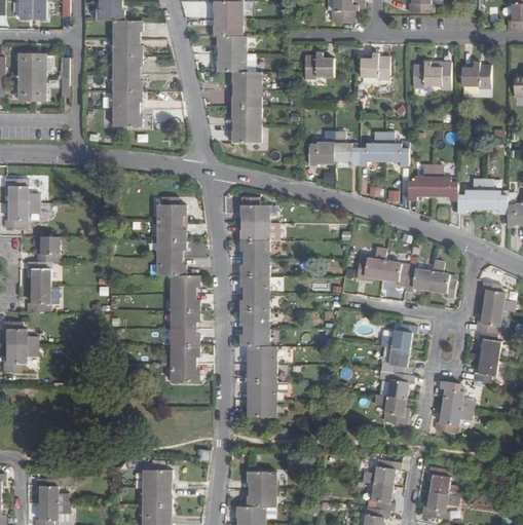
[(19,0),(19,20),(32,20),(32,0),(19,0)]
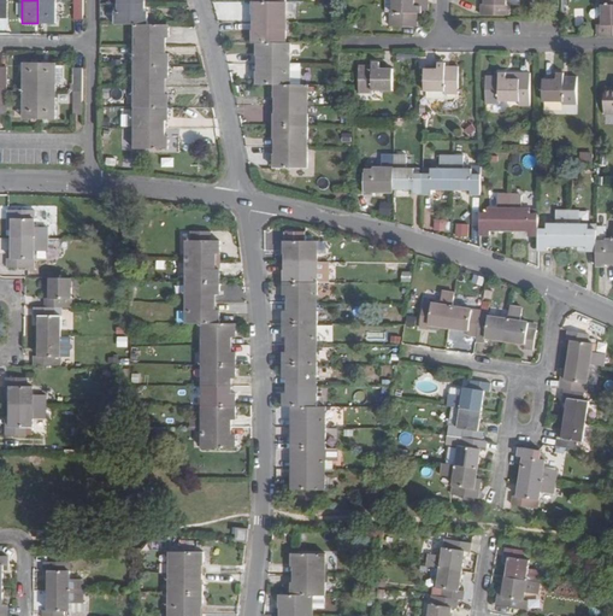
[(53,23),(53,0),(37,0),(37,23),(53,23)]
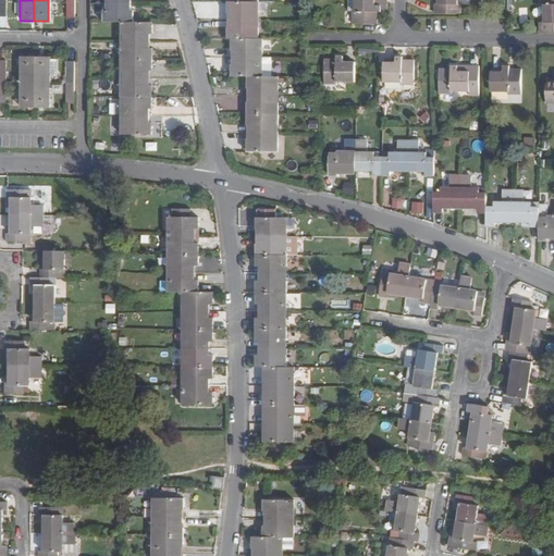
[(72,17),(72,0),(63,0),(63,16),(66,16),(72,17)]
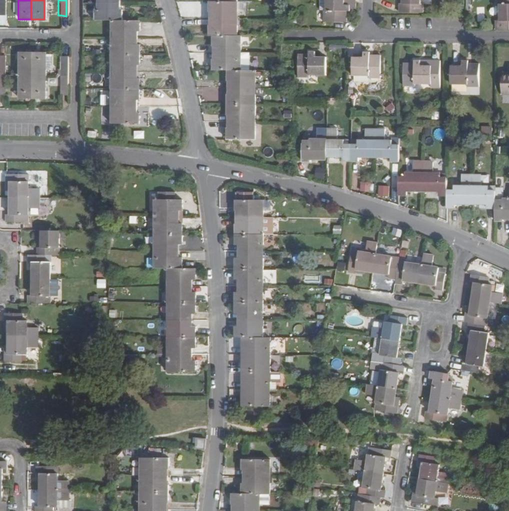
[(211,12),(211,18),(232,18),(232,12),(235,12),(235,1),(208,0),(208,12),(211,12)]
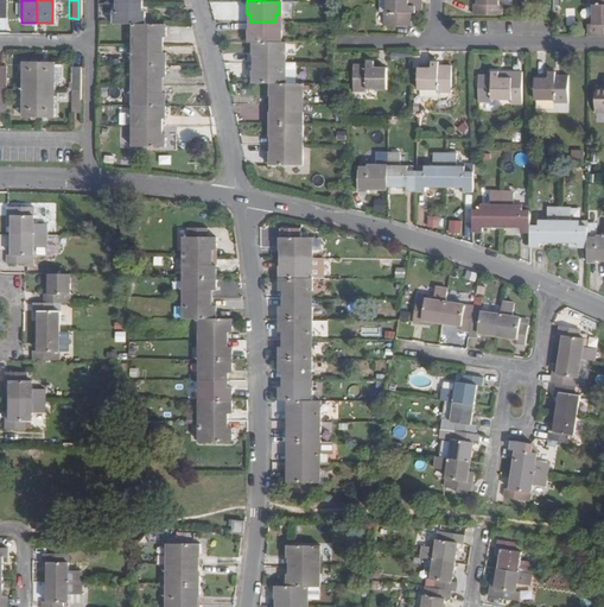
[(406,5),(405,0),(385,0),(385,12),(381,12),(381,25),(408,25),(408,13),(412,13),(413,5),(406,5)]
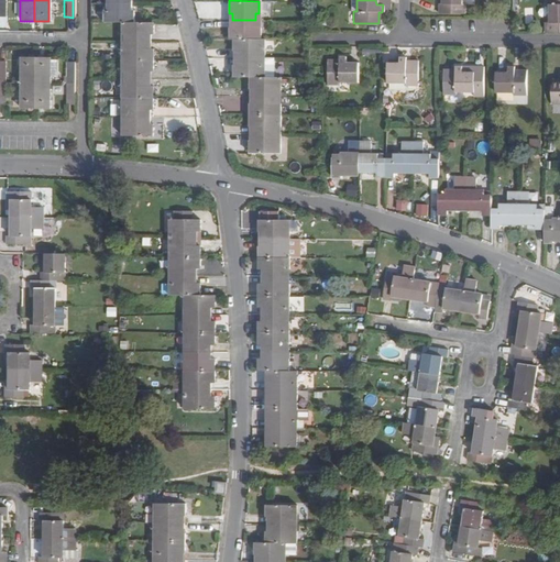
[(440,0),(440,3),(437,3),(437,13),(463,13),(463,3),(460,3),(459,0),(440,0)]
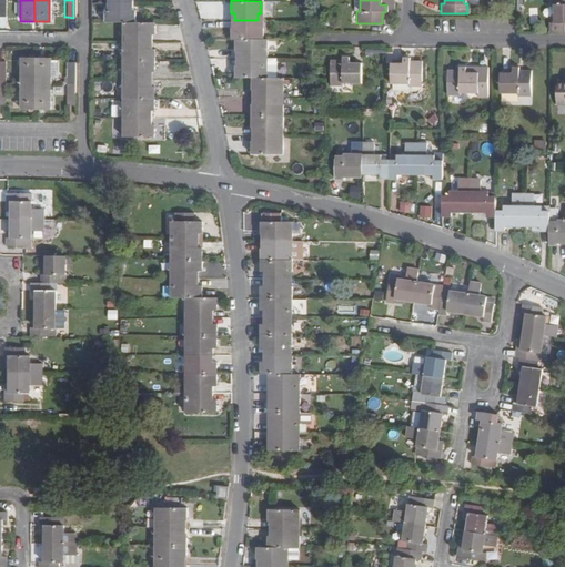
[(550,0),(550,4),(553,4),(553,21),(548,21),(548,32),(564,32),(564,0),(550,0)]
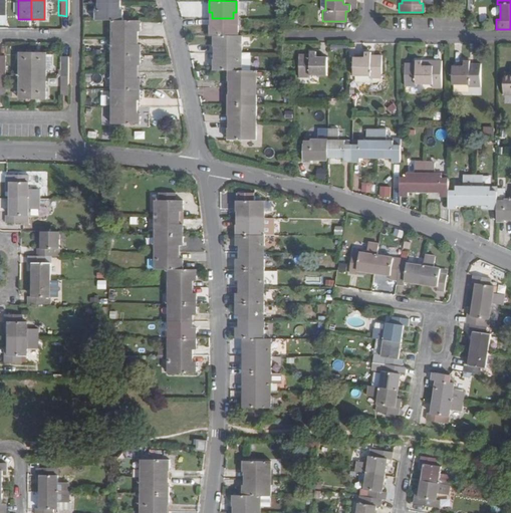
[(118,8),(118,2),(96,2),(96,8),(93,8),(93,20),(110,19),(121,20),(121,8),(118,8)]
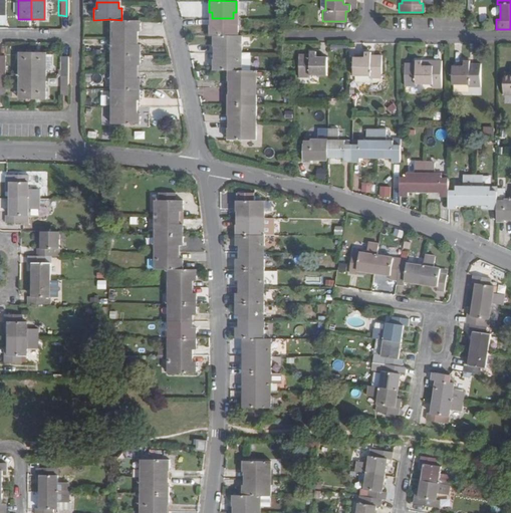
[(236,24),(233,24),(233,18),(212,18),(212,24),(208,24),(208,35),(212,35),(222,36),(226,35),(236,35),(236,24)]
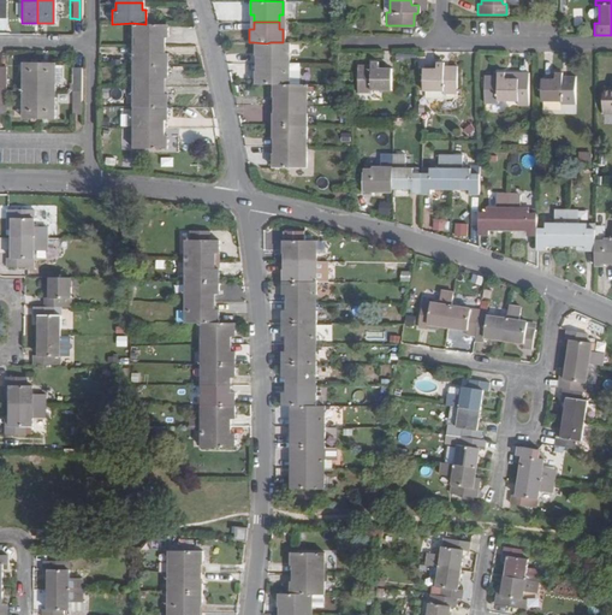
[(135,37),(135,45),(162,45),(162,37),(166,37),(166,24),(146,24),(132,23),(132,37),(135,37)]
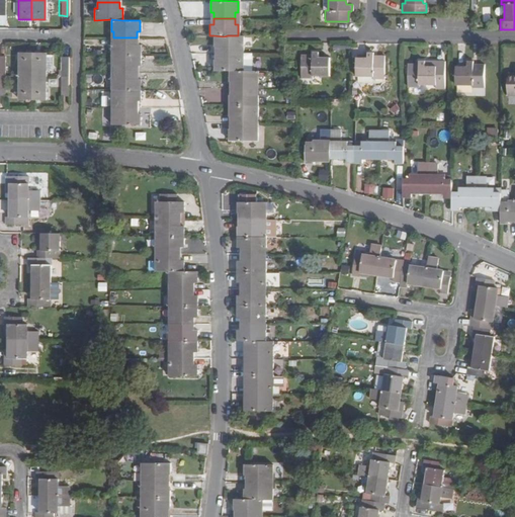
[(228,35),(224,36),(213,35),(213,47),(218,47),(218,53),(239,53),(239,48),(241,48),(241,35),(238,35),(228,35)]
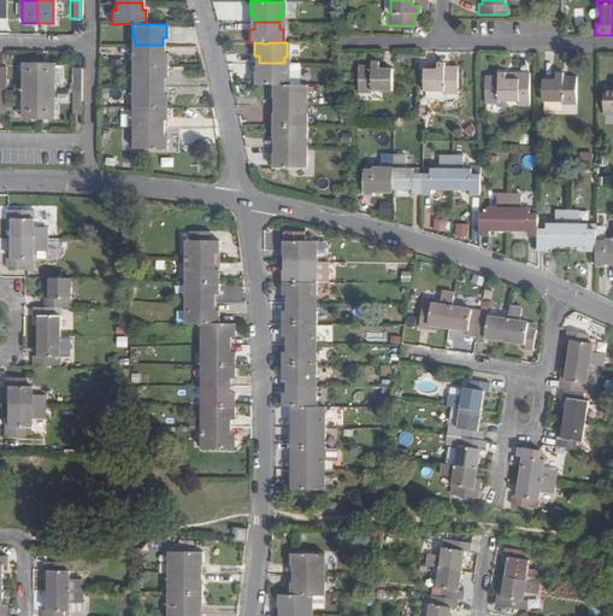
[(166,52),(163,52),(163,45),(135,45),(135,52),(133,52),(133,65),(166,64),(166,52)]
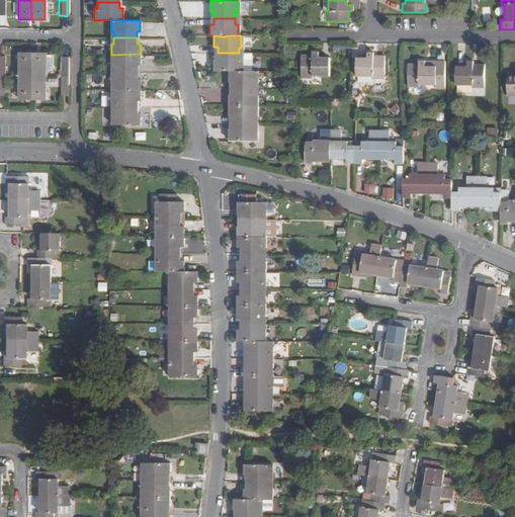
[(311,49),(311,54),(299,54),(299,76),(311,76),(311,74),(327,74),(327,56),(317,56),(317,49),(311,49)]
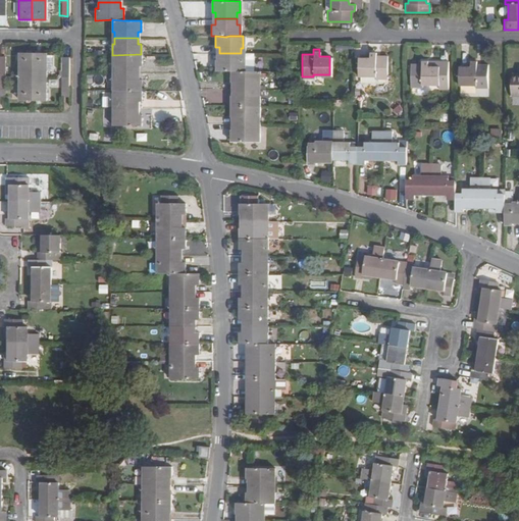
[(17,76),(32,76),(32,53),(18,52),(17,76)]
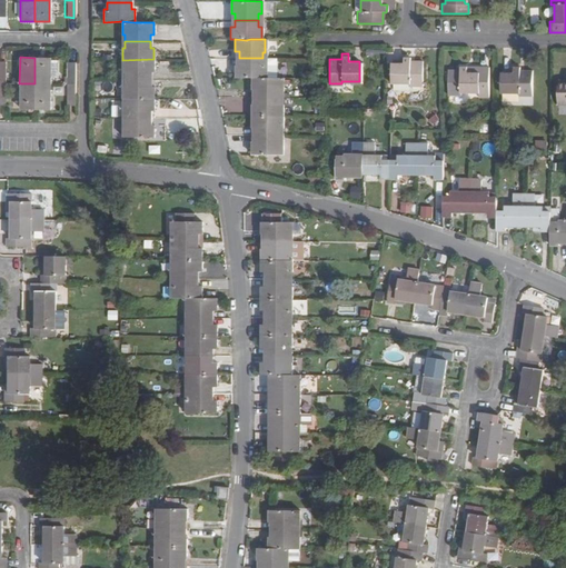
[(407,86),(421,86),(421,60),(409,61),(409,57),(401,57),(401,63),(389,62),(389,83),(407,83),(407,86)]
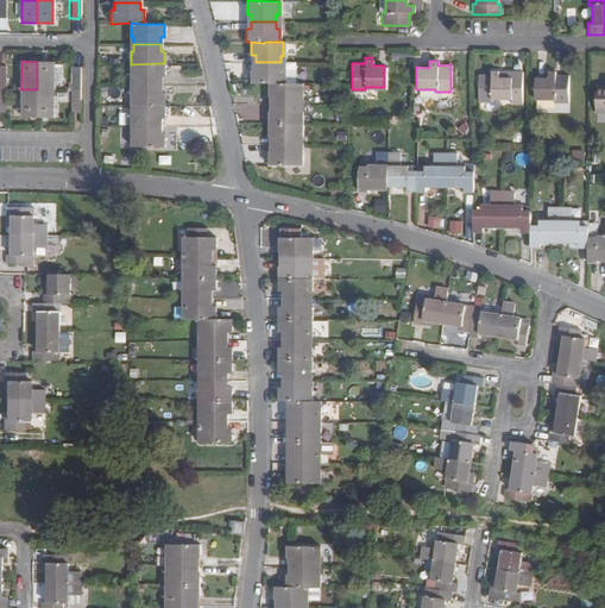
[(52,89),(52,62),(37,62),(37,89),(52,89)]
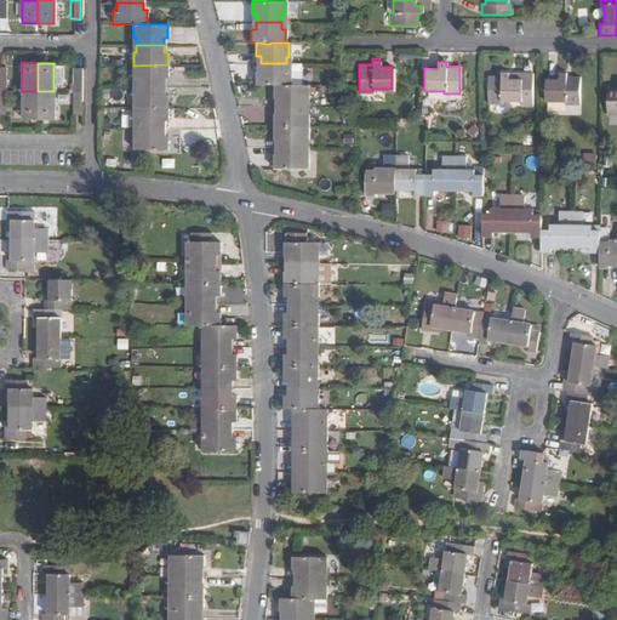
[(290,70),(286,70),(286,63),(261,63),(261,70),(256,70),(256,84),(274,84),(290,85),(290,70)]
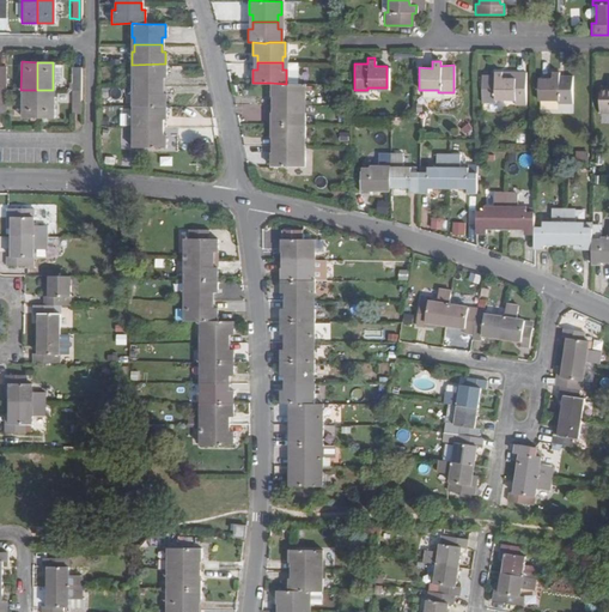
[(164,79),(165,64),(132,65),(132,78),(134,78),(134,85),(162,85),(162,79),(164,79)]
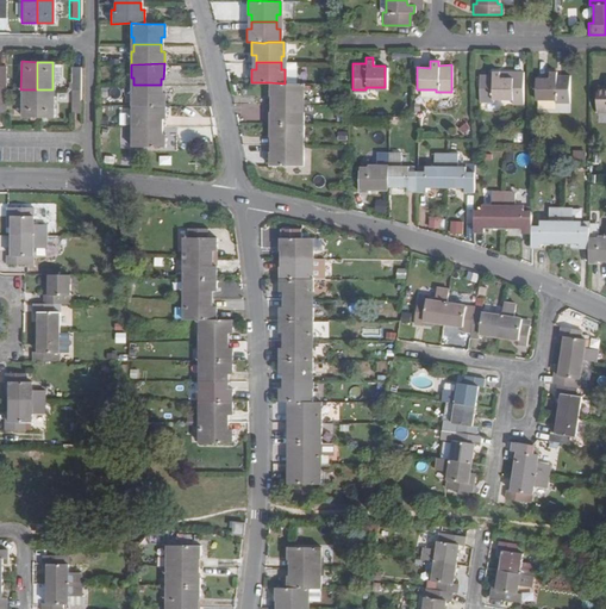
[(72,67),(69,67),(69,91),(79,91),(79,67),(72,67)]
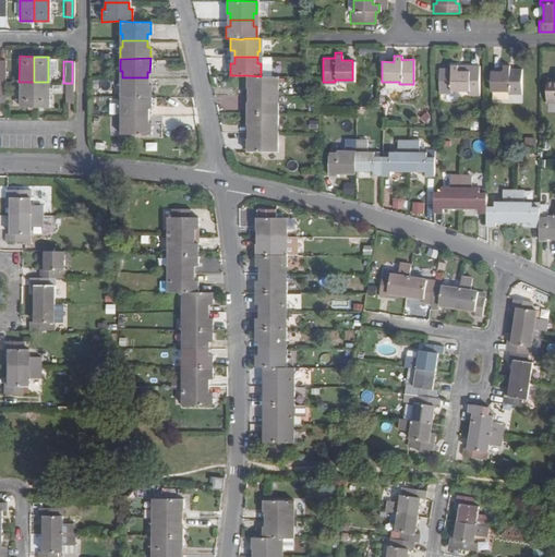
[(450,93),(450,91),(472,91),(472,95),(482,95),(483,65),(449,64),(449,69),(437,69),(437,70),(435,70),(435,79),(438,79),(438,93),(450,93)]
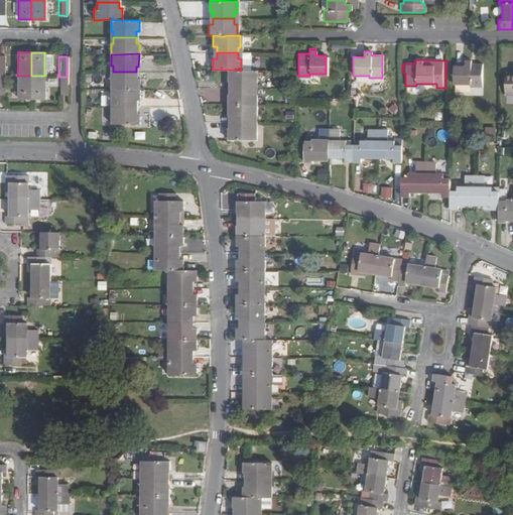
[(468,86),(481,87),(481,63),(470,63),(470,60),(463,60),(463,66),(453,66),(453,84),(468,84),(468,86)]
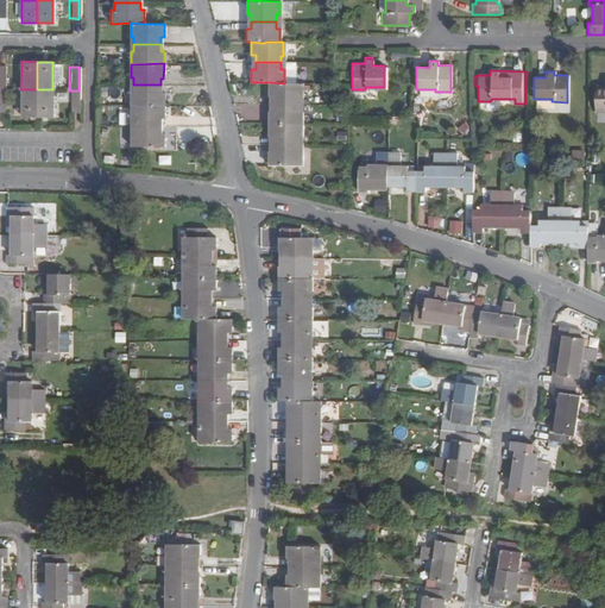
[(269,96),(273,96),(273,104),(298,104),(298,98),(302,98),(302,82),(284,83),(269,82),(269,96)]
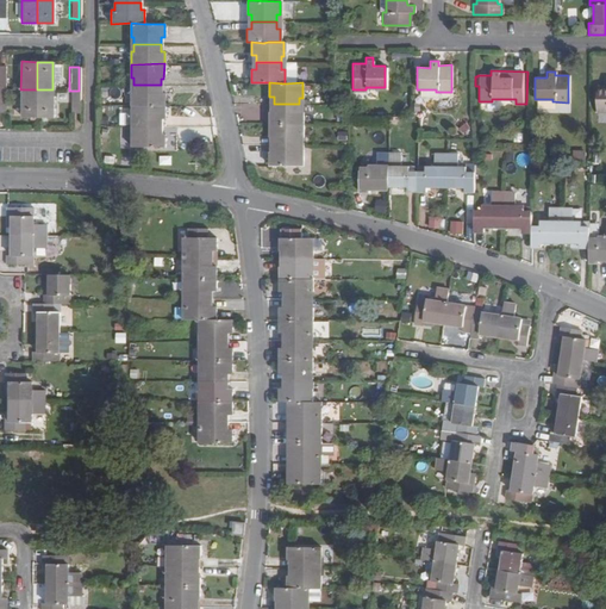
[(163,92),(161,92),(161,85),(133,85),(133,92),(131,92),(131,106),(163,106),(163,92)]
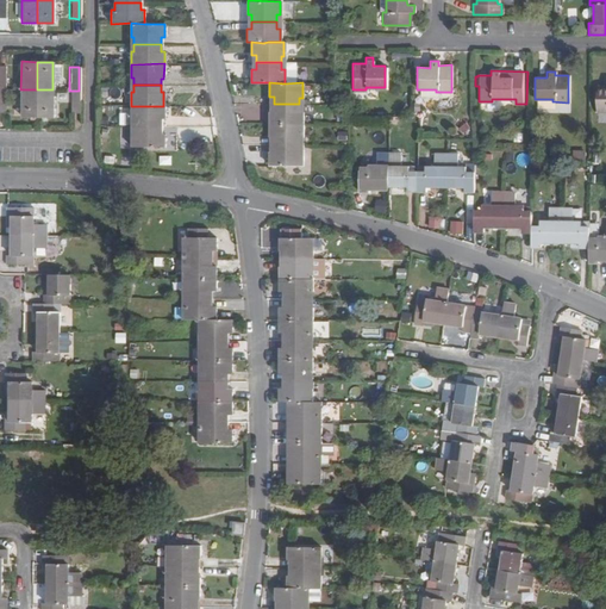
[(605,85),(594,85),(594,112),(605,112),(605,85)]
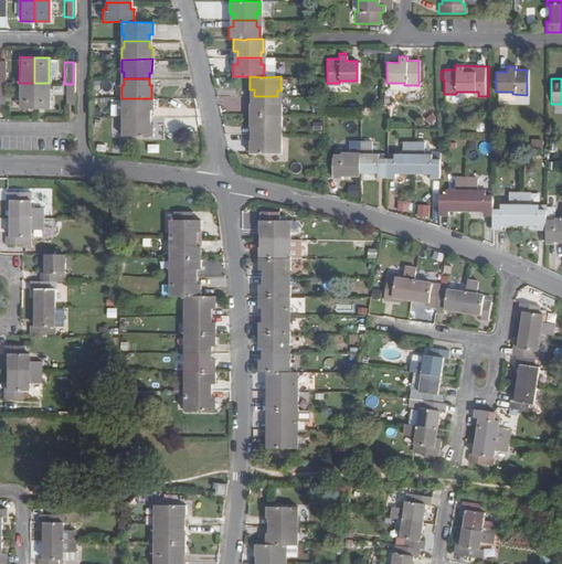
[(19,83),(19,108),(34,108),(34,83),(19,83)]
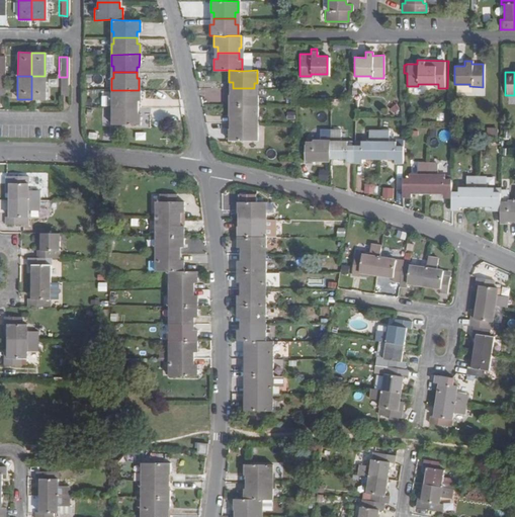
[(45,100),(45,76),(31,76),(31,99),(45,100)]
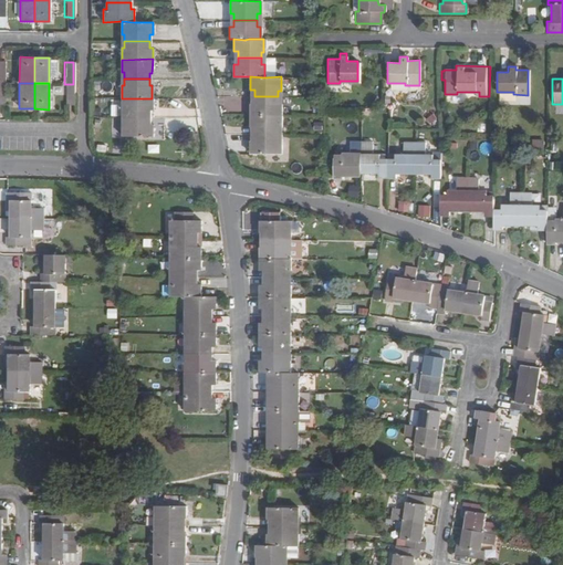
[(64,84),(64,105),(66,105),(73,105),(73,84),(64,84)]
